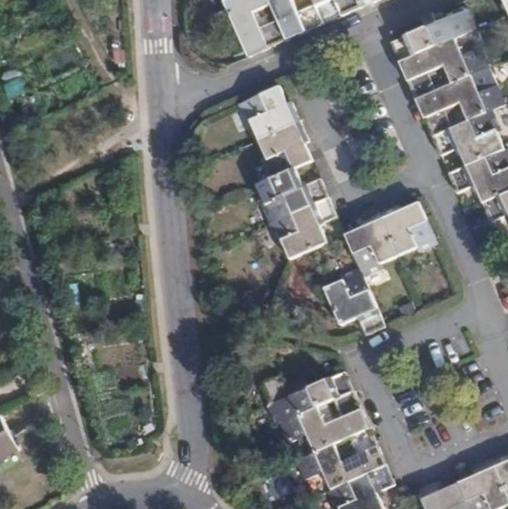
[(249,11),(267,3),(266,0),(224,0),(222,1),(245,55),(282,39),(274,20),(256,28),(249,11)]
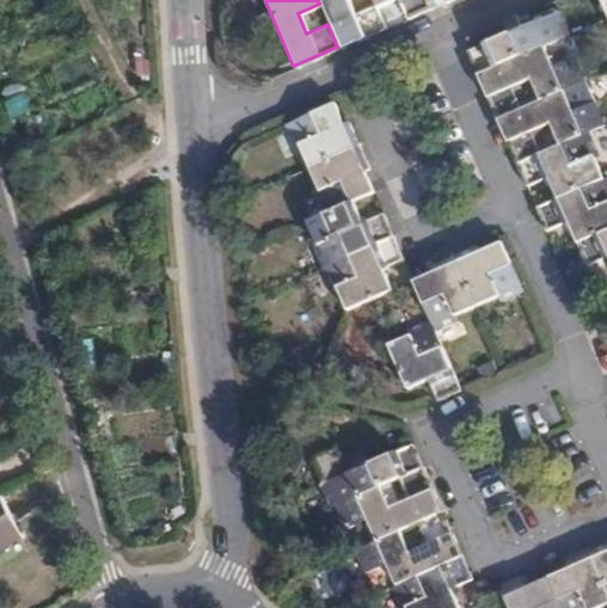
[(318,0),(319,4),(327,24),(337,47),(384,26),(374,5),(353,13),(347,0),(318,0)]
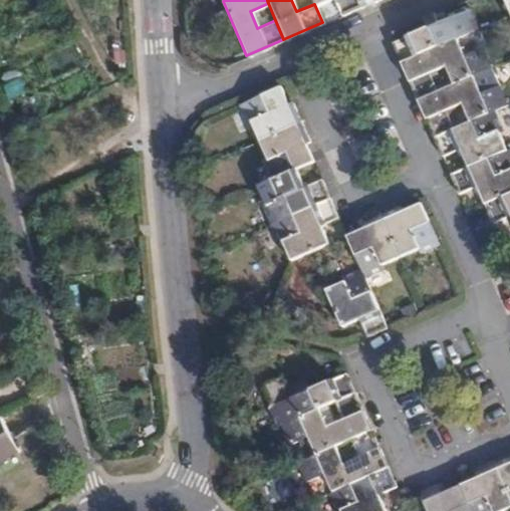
[(312,0),(314,4),(323,0),(333,0),(340,14),(358,6),(355,0),(312,0)]
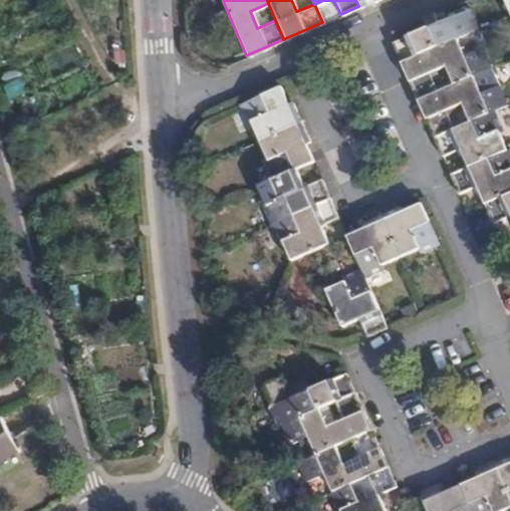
[(400,62),(454,38),(477,28),(468,8),(461,7),(436,17),(434,13),(423,17),(426,26),(392,43),(400,62)]
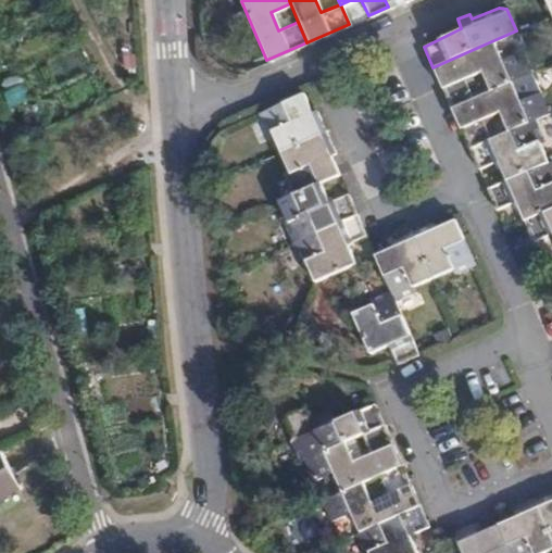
[(489,89),(510,80),(528,72),(519,52),(499,60),(491,41),(433,67),(451,107),(471,97),(462,78),(480,70),(489,89)]
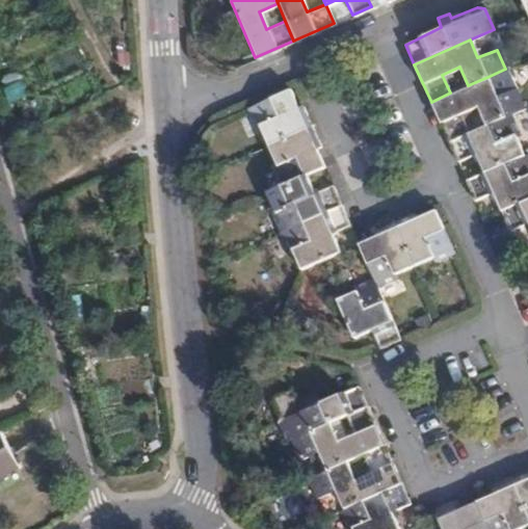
[(485,124),(508,113),(522,107),(513,87),(495,96),(487,77),(468,85),(450,93),(431,102),(448,140),(467,131),(458,113),(477,105),(485,124)]
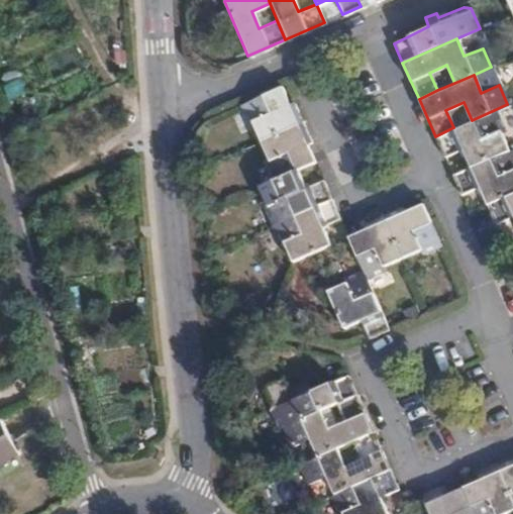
[(259,140),(300,122),(292,103),(288,105),(279,87),(238,105),(246,125),(251,123),(259,140)]
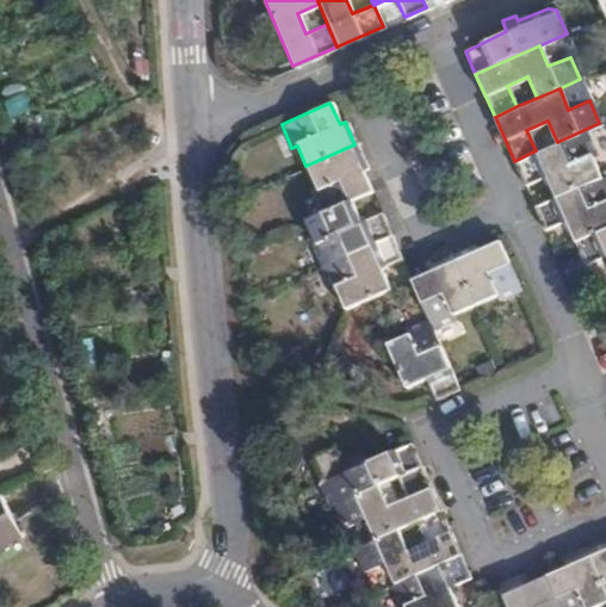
[(554,196),(599,177),(588,155),(593,153),(583,130),(557,142),(536,150),(514,161),(524,184),(544,174),(554,196)]
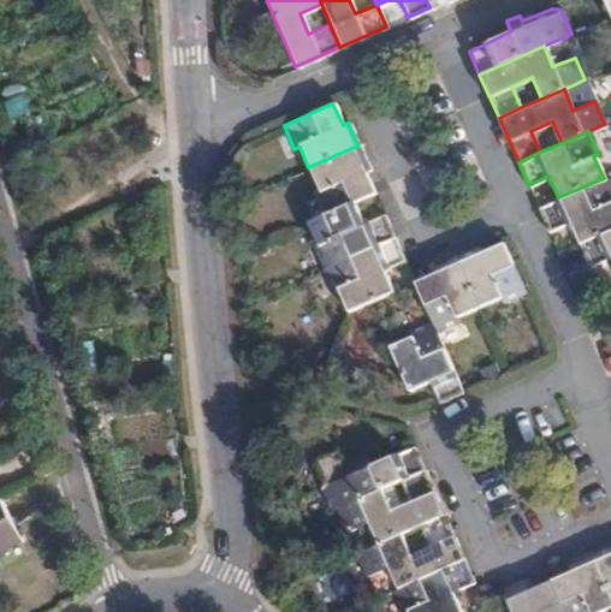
[(368,168),(357,146),(308,167),(318,189),(312,191),(322,215),(351,202),(372,192),(363,171),(368,168)]
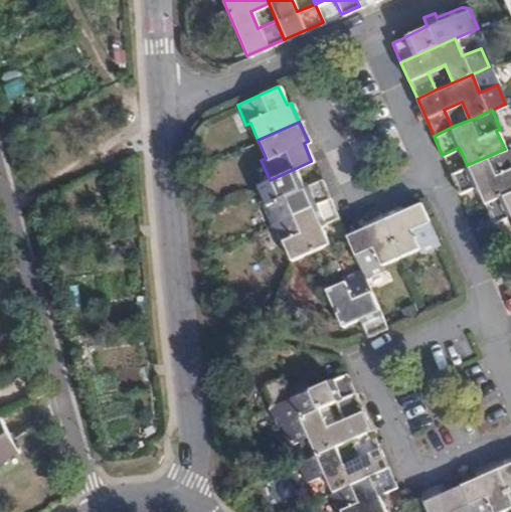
[(476,184),(484,202),(510,190),(510,152),(508,147),(505,149),(467,165),(450,173),(458,192),(476,184)]
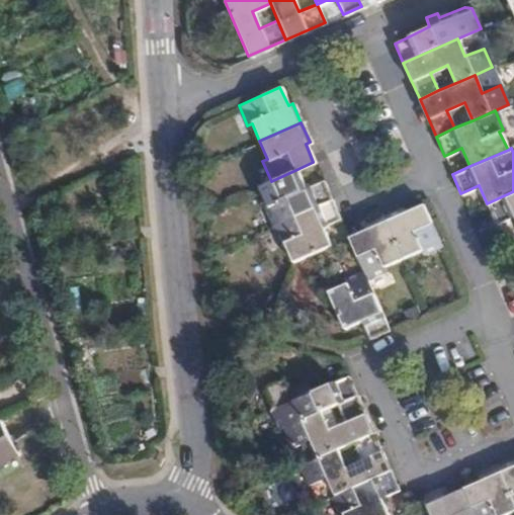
[(304,188),(295,170),(271,181),(258,187),(266,204),(262,207),(270,226),(329,198),(321,179),(304,188)]
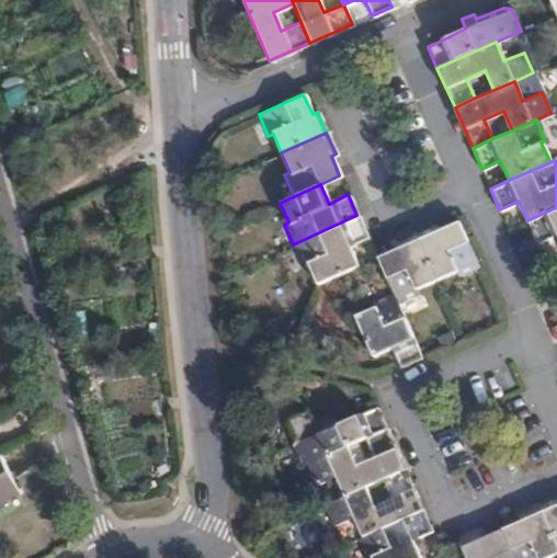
[(556,234),(556,235),(556,207),(527,220),(536,242),(556,234)]
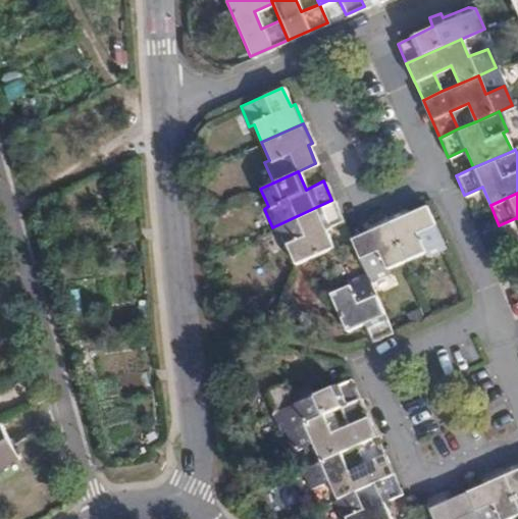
[(340,219),(331,200),(272,227),(281,246),(286,245),(294,263),(331,246),(323,228),(340,219)]
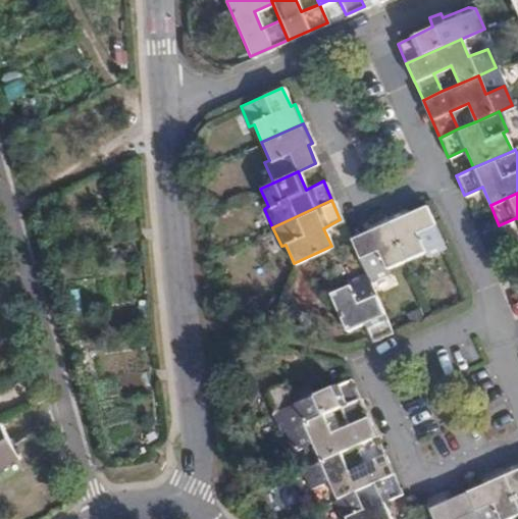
[(404,209),(384,217),(403,260),(422,251),(424,256),(443,247),(424,205),(406,213),(404,209)]
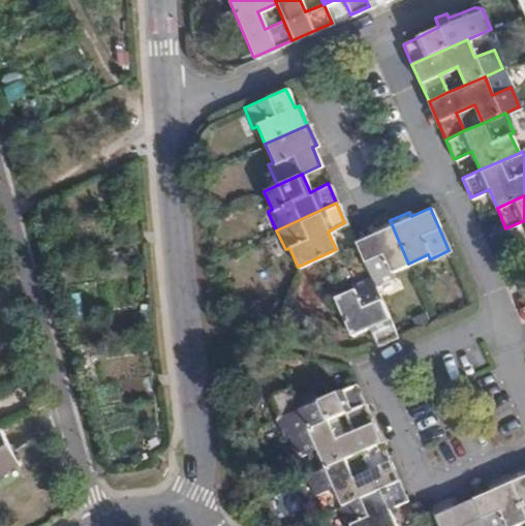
[(408,264),(390,220),(370,229),(371,234),(353,242),(372,284),(393,276),(392,272),(408,264)]
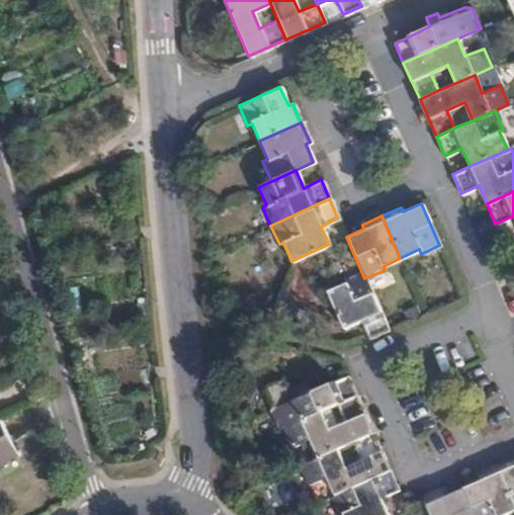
[(388,330),(371,292),(353,301),(345,281),(326,290),(342,328),(361,320),(369,338),(388,330)]
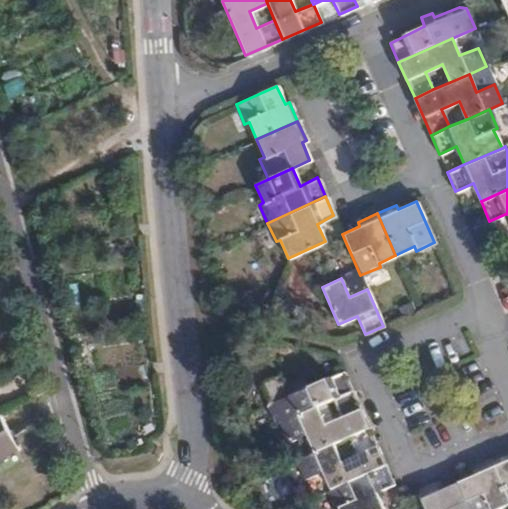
[(332,398),(351,390),(342,371),(307,386),(303,377),(285,385),(280,373),(261,381),(269,398),(266,404),(275,423),(280,422),(316,406),(332,398)]
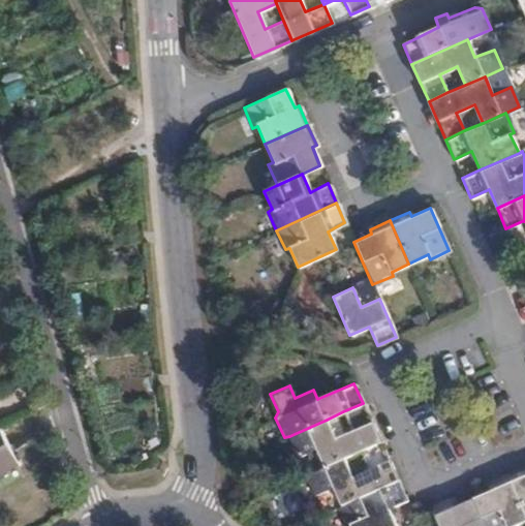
[(379,441),(363,403),(343,411),(350,430),(335,437),(327,420),(289,436),(298,455),(315,447),(323,466),(343,458),(361,450),(379,441)]
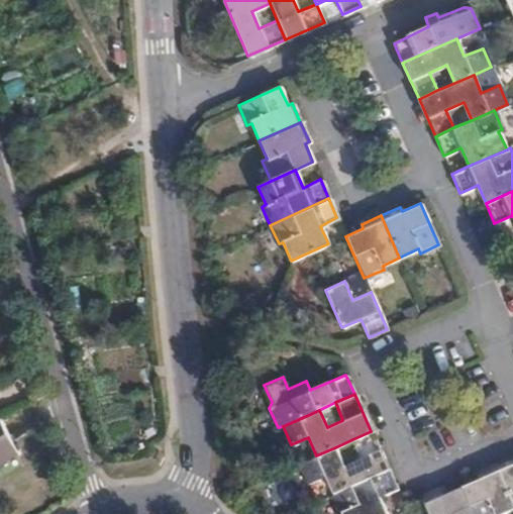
[(0,457),(14,449),(0,423),(0,457)]
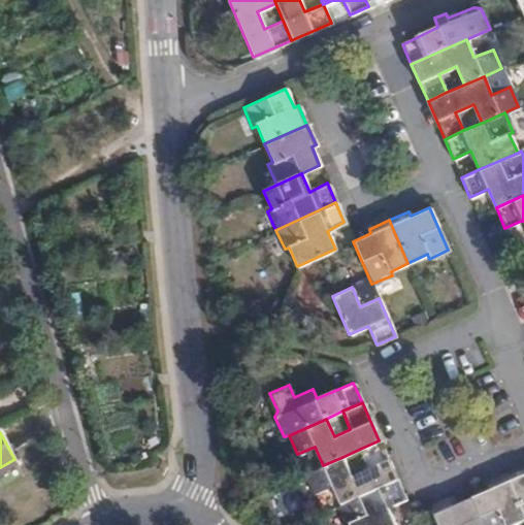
[(395,479),(379,440),(360,449),(367,467),(351,474),(342,457),(323,465),(305,473),(314,493),(331,485),(339,503),(395,479)]
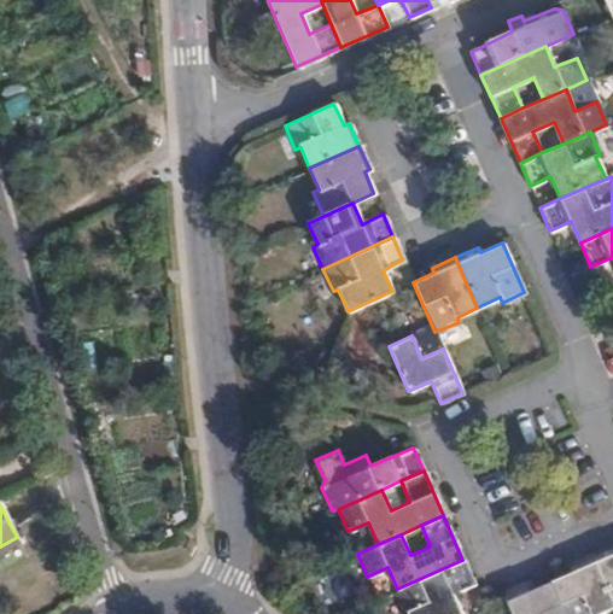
[(612,545),(593,556),(612,603),(612,545)]
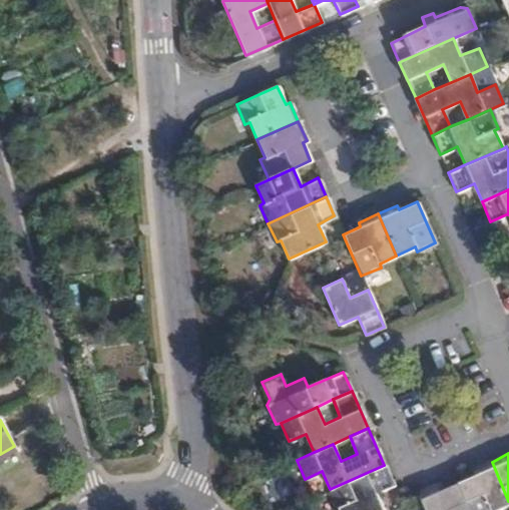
[(493,509),(508,503),(508,501),(492,462),(473,470),(474,474),(457,482),(468,509),(493,509)]
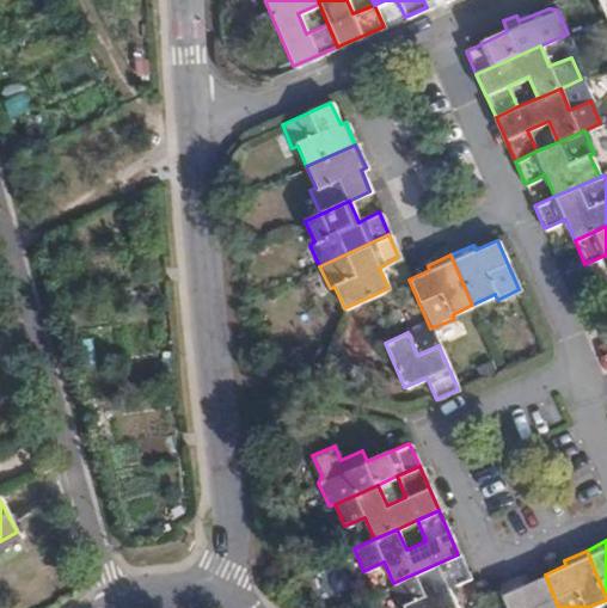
[(467,577),(458,554),(393,583),(390,587),(398,607),(400,607),(405,606),(405,607),(452,607),(457,606),(448,585),(467,577)]
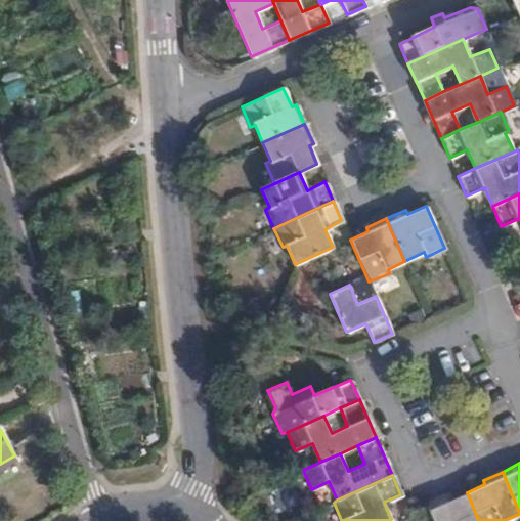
[(478,520),(467,492),(429,510),(434,520),(478,520)]
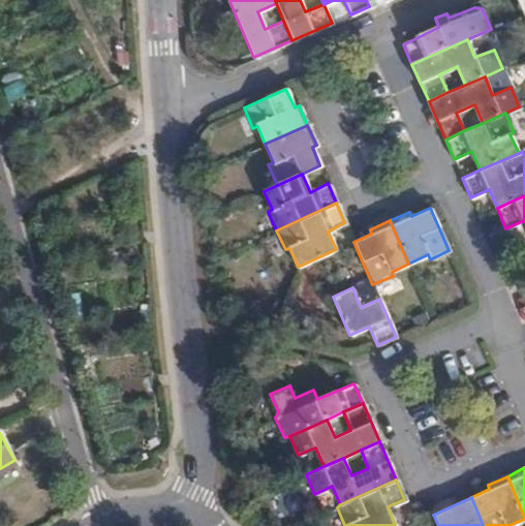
All buildings are outlined.
